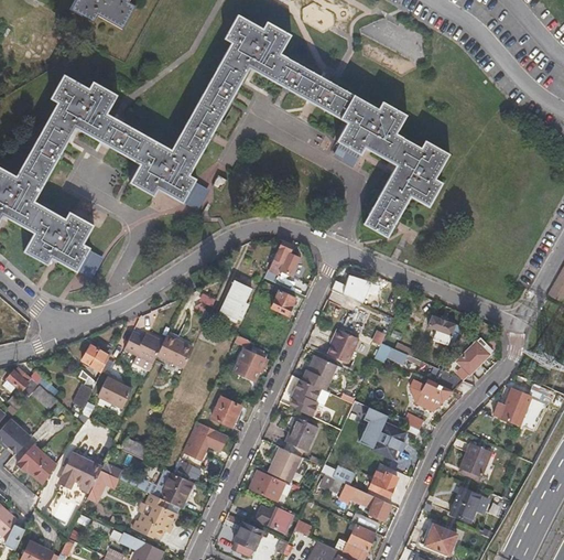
[(77,0),(72,9),(96,22),(100,15),(126,30),(140,4),(133,1),(133,0),(77,0)]
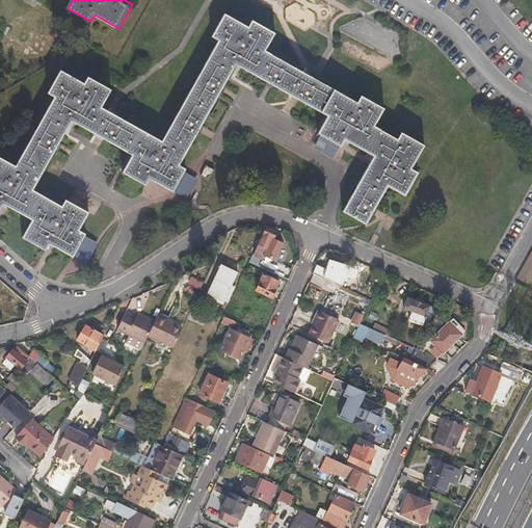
[(249,27),(228,15),(215,37),(221,41),(165,142),(104,108),(113,90),(90,78),(87,84),(63,71),(51,94),(57,98),(19,166),(0,156),(0,208),(2,209),(6,203),(36,219),(27,237),(50,249),(53,243),(76,256),(88,235),(79,230),(87,214),(64,202),(61,208),(31,191),(70,122),(131,156),(122,173),(144,185),(148,179),(171,191),(184,168),(179,165),(234,66),(326,116),(317,133),(340,146),(344,139),(374,156),(343,212),(366,225),(389,186),(406,195),(419,173),(413,169),(425,146),(403,133),(399,139),(375,126),(386,108),(364,96),(360,102),(267,51),(276,33),(254,21),(249,27)]
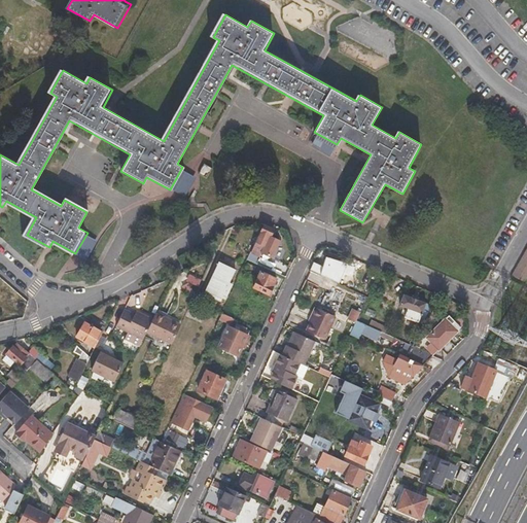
[(212,169),(204,165),(198,175),(206,179),(212,169)]
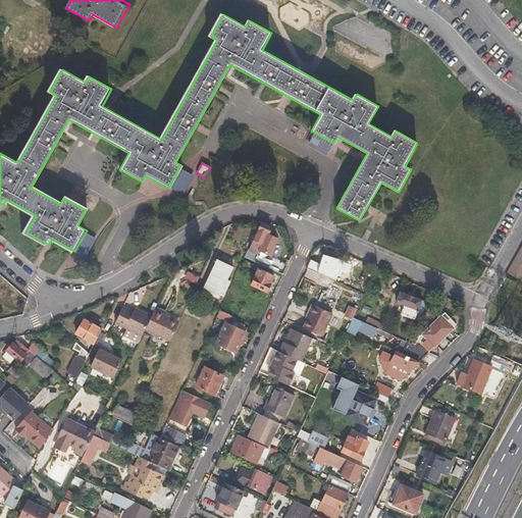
[(269,226),(260,221),(247,248),(257,252),(258,249),(269,253),(276,238),(269,234),(266,232),(269,226)]
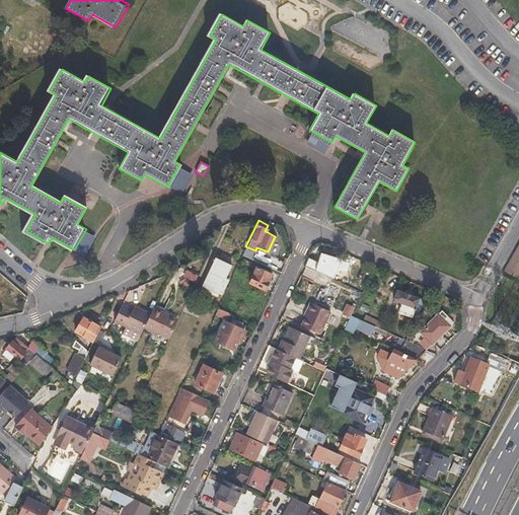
[(518,274),(518,245),(506,271),(518,277),(518,274)]
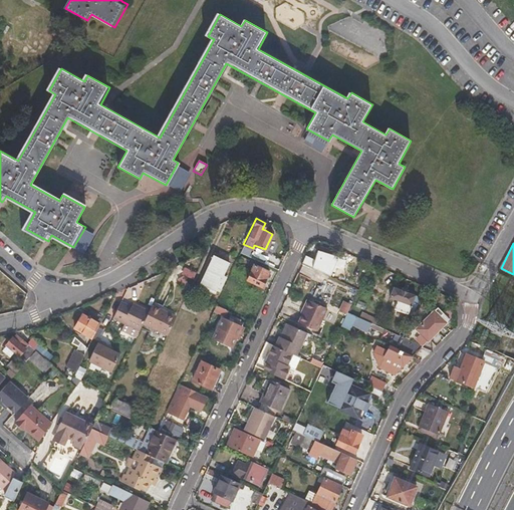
[(338,257),(318,250),(313,265),(322,269),(324,265),(334,268),(338,257)]
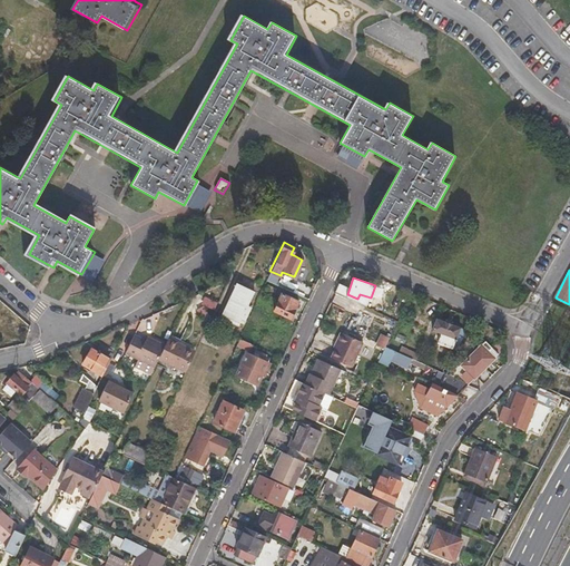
[(235,283),(223,308),(242,316),(245,319),(252,306),(247,304),(254,292),(235,283)]
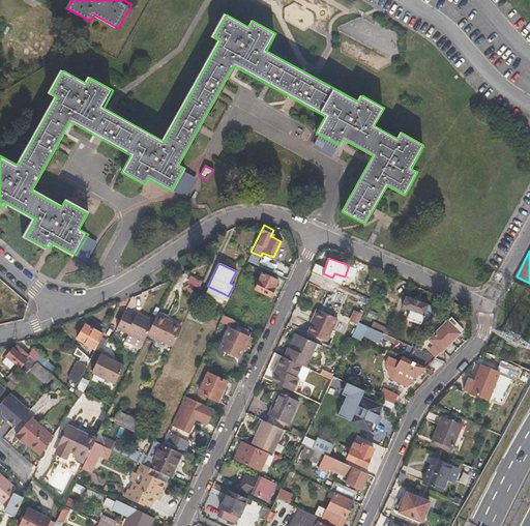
[(277,279),(262,271),(254,287),(269,294),(273,287),(275,288),(281,278),(278,275),(277,279)]
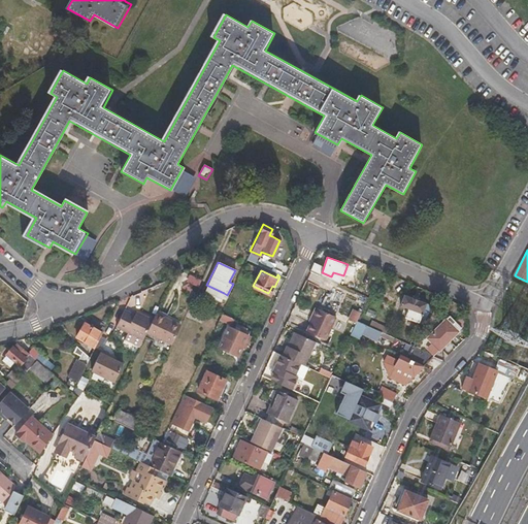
[(224,293),(206,285),(204,290),(222,299),(224,293)]
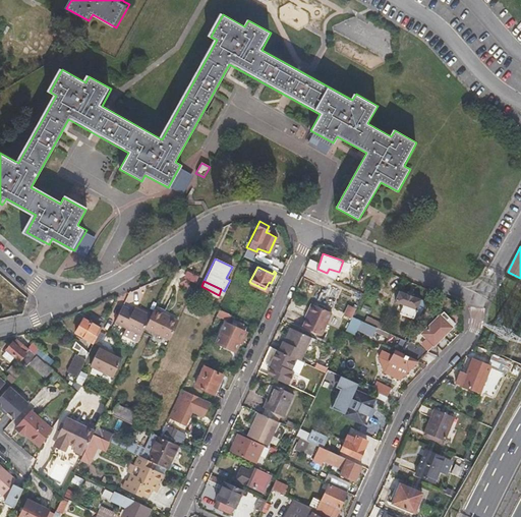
[(416,317),(425,300),(397,290),(394,299),(402,303),(399,310),(416,317)]
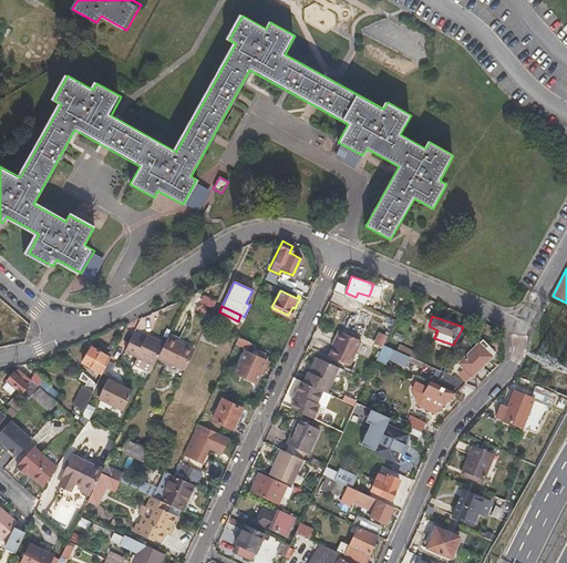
[(382,341),(388,331),(380,328),(375,338),(382,343),(382,341)]
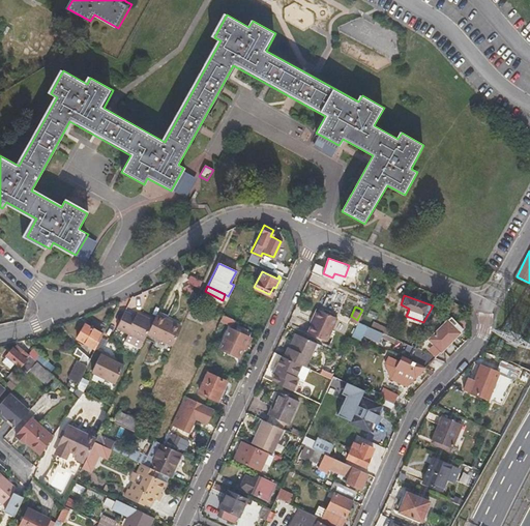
[(333,313),(318,308),(308,327),(328,337),(337,315),(333,313)]
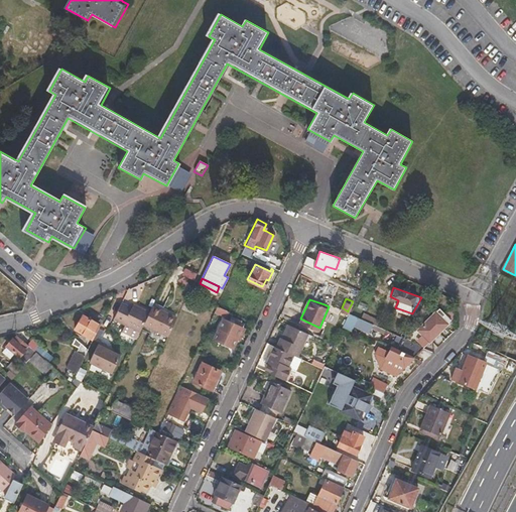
[(143,323),(149,310),(133,301),(131,305),(121,300),(113,315),(125,322),(139,330),(140,328),(143,323)]
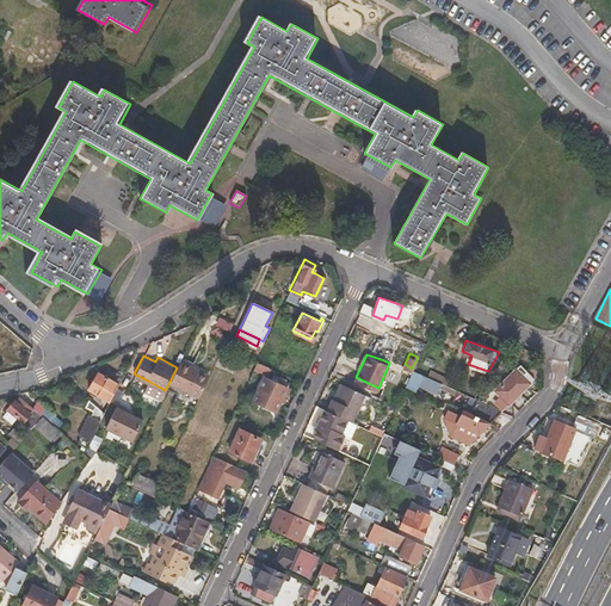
[(271,366),(258,359),(254,366),(267,373),(271,366)]
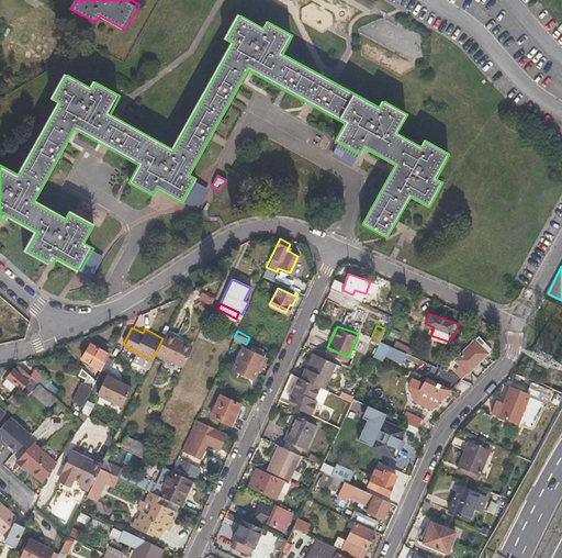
[(191,345),(166,332),(163,338),(156,352),(182,364),(191,345)]
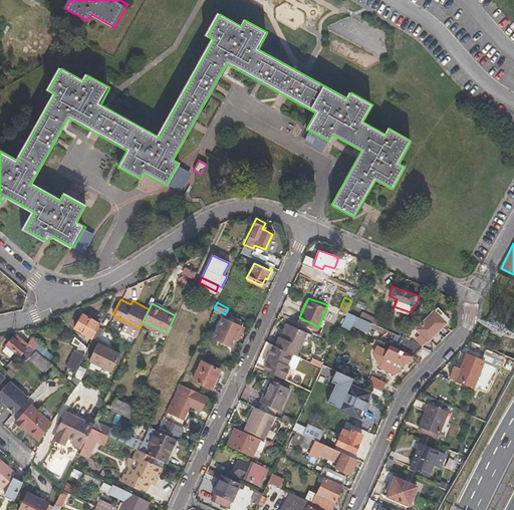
[(408,337),(422,343),(448,316),(437,306),(405,336),(408,337)]
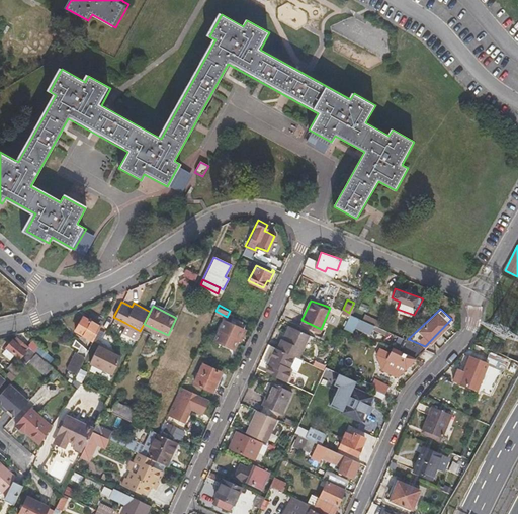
[(369,321),(349,312),(349,313),(343,326),(352,331),(355,325),(370,332),(374,323),(369,321)]
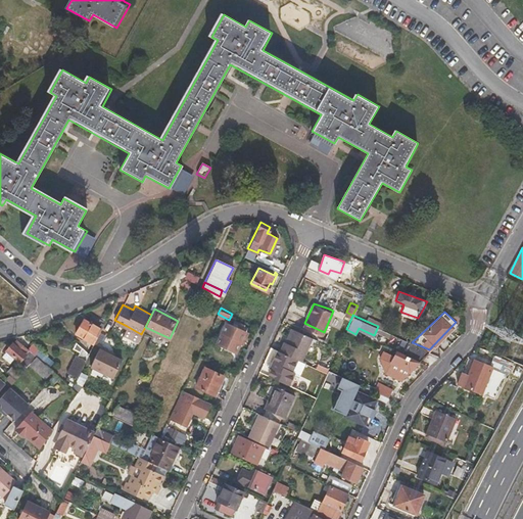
[(101,331),(104,323),(92,317),(89,324),(84,322),(78,336),(94,344),(99,335),(101,331)]
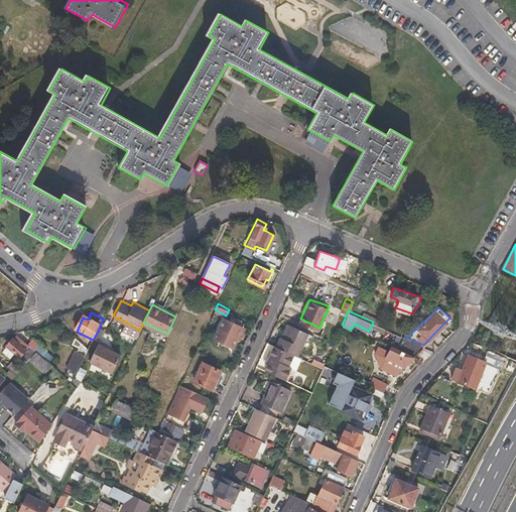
[(241,327),(223,317),(213,338),(232,346),(241,327)]
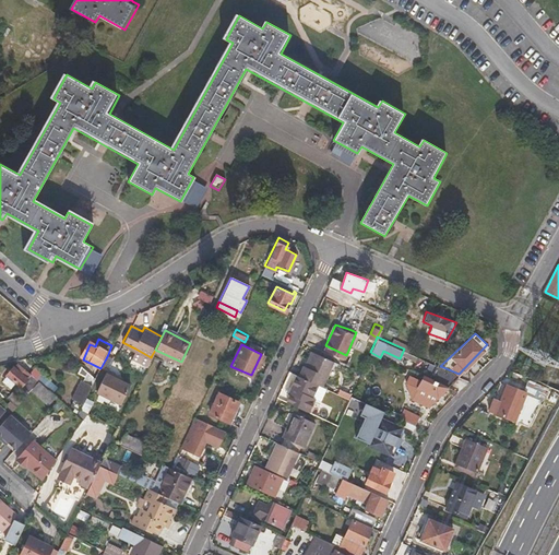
[(151,357),(135,349),(130,358),(146,367),(151,357)]
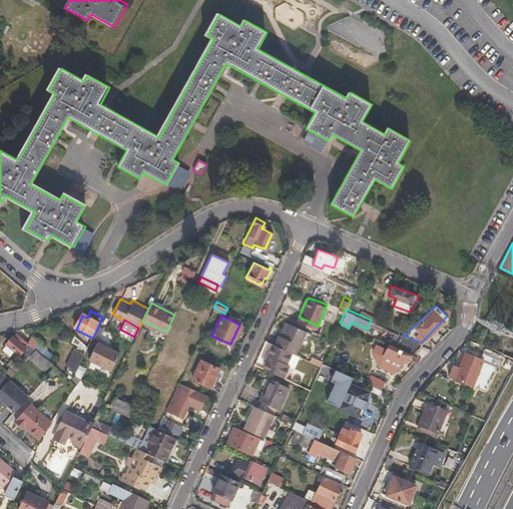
[(290,321),(287,320),(280,334),(283,335),(290,321)]
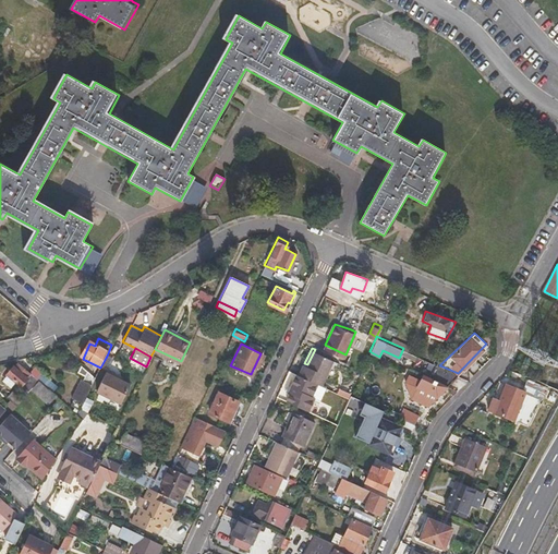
[(155,349),(152,354),(160,359),(158,364),(176,372),(181,361),(155,349)]
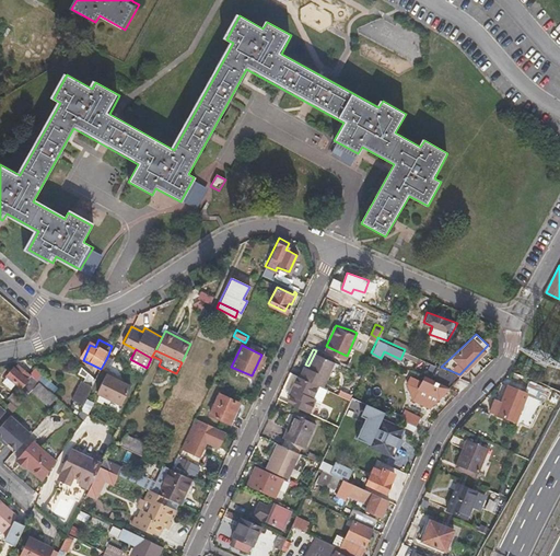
[(304,365),(299,375),(300,375),(318,384),(321,385),(334,359),(316,350),(308,366),(305,365),(304,365)]
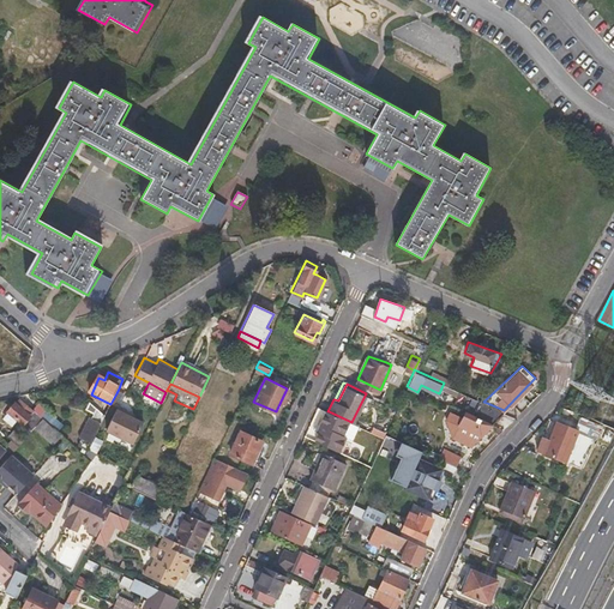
[(449,390),(462,396),(463,392),(450,386),(449,390)]
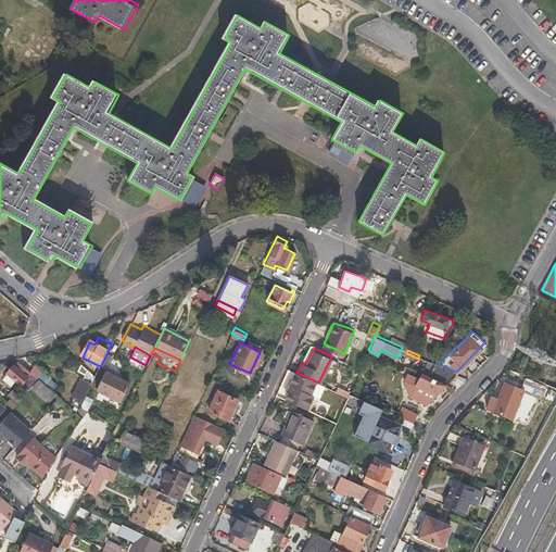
[(26,367),(16,359),(11,364),(10,364),(4,371),(22,387),(26,391),(29,387),(37,378),(26,367)]
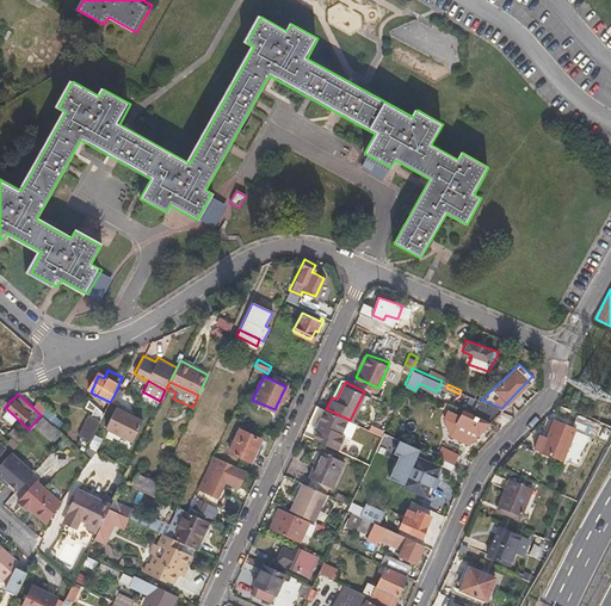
[(32,399),(29,403),(41,415),(54,426),(57,420),(32,399)]
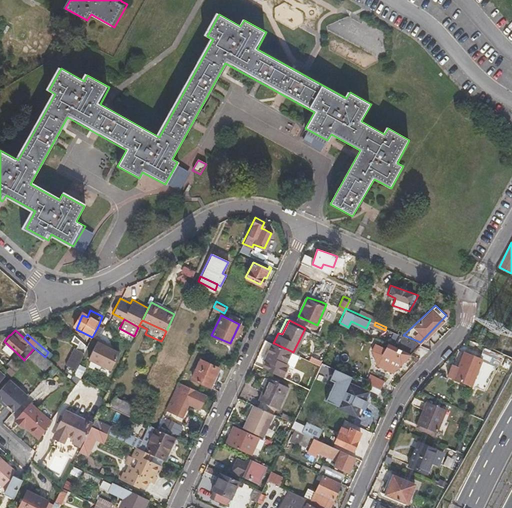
[(71,340),(78,344),(80,340),(74,334),(71,340)]
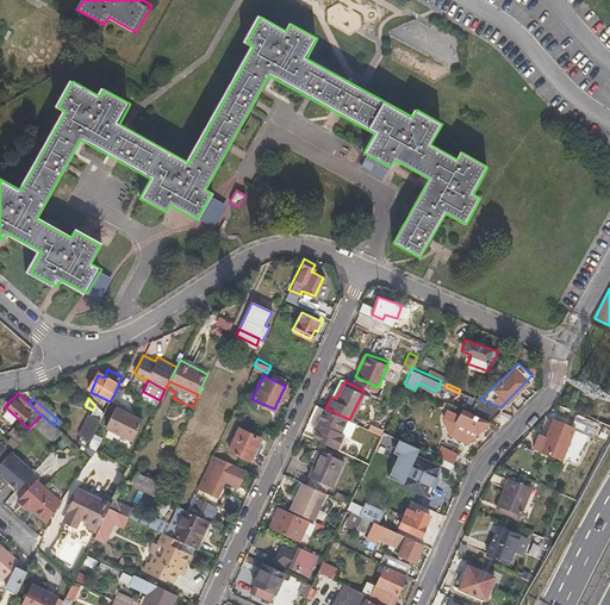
[(487,419),(500,407),(484,400),(480,399),(468,410),(487,419)]
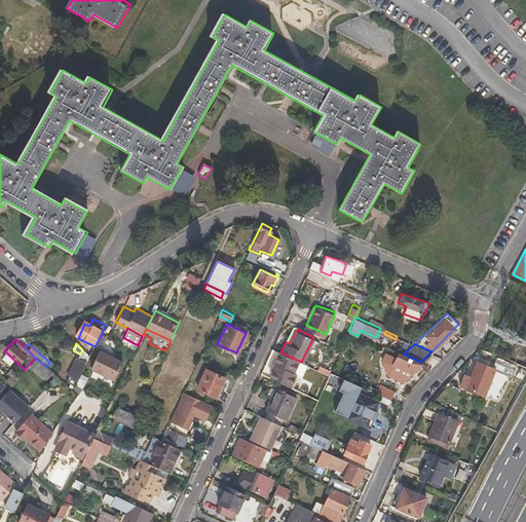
[(110,352),(102,347),(92,367),(115,378),(123,361),(109,353),(110,352)]
